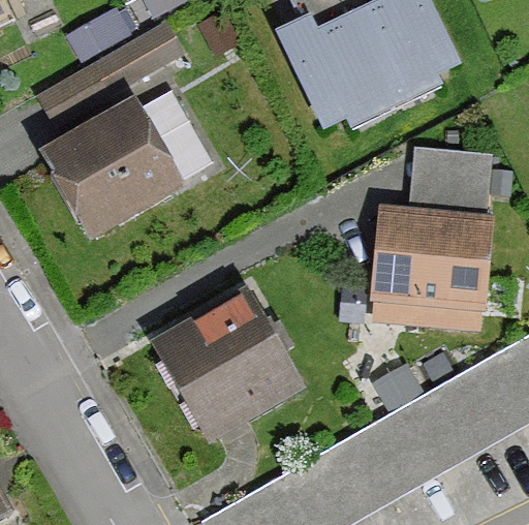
[(296,0),(305,17),(290,24),(276,31),(323,127),(345,117),(350,127),(440,83),(435,72),(457,62),(426,0),(296,0)]
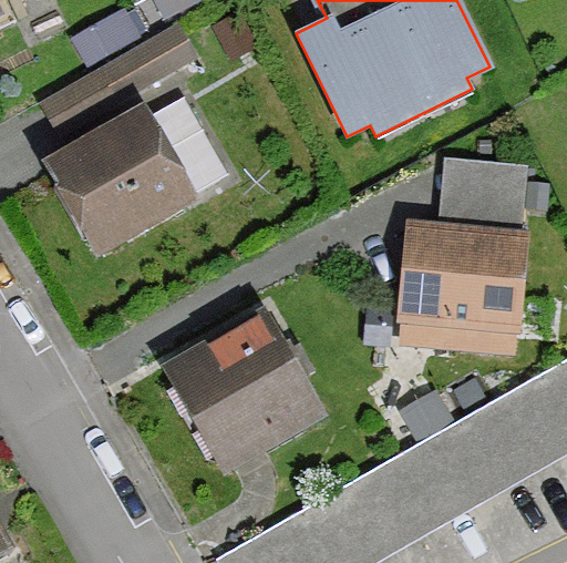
[(174,22),(40,102),(60,134),(194,54),(177,28),(174,22)]
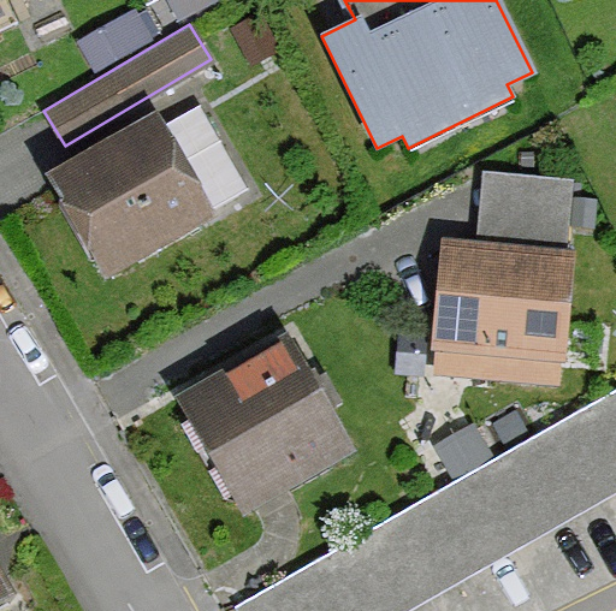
[(53,191),(104,279),(213,218),(207,208),(244,187),(199,106),(165,124),(159,113),(46,177),(53,191)]
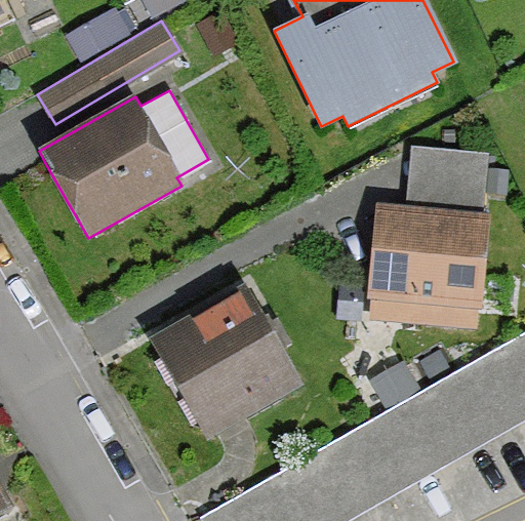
[(485,151),(408,147),(405,206),(376,204),(372,283),(370,319),(423,322),(476,325),(477,310),(479,271),(484,192),(485,164),(485,151)]
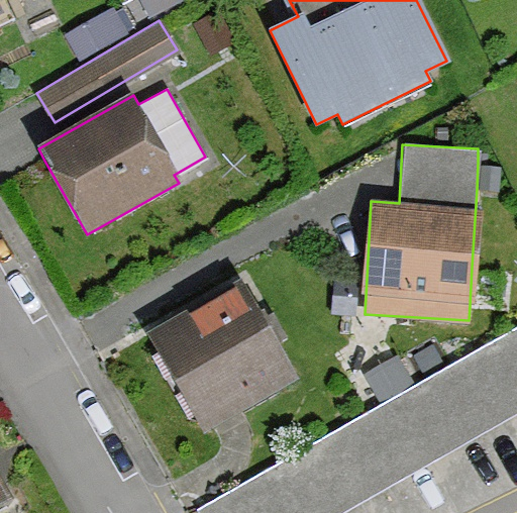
[(240,281),(148,332),(204,431),(215,425),(232,415),(243,409),(296,380),(271,334),(240,281)]
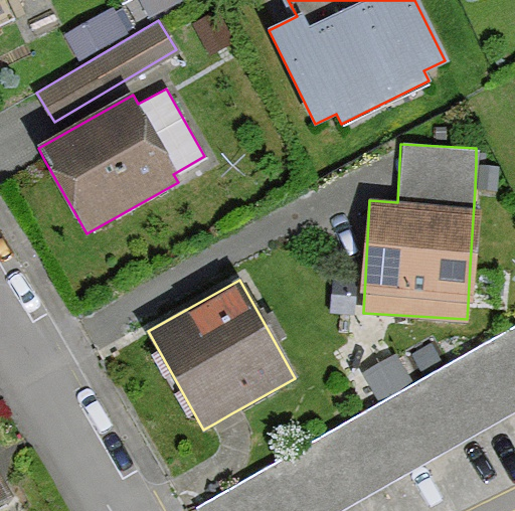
[(218,495),(200,505),(203,510),(330,510),(514,403),(514,322),(450,360),(381,400),(218,495)]
